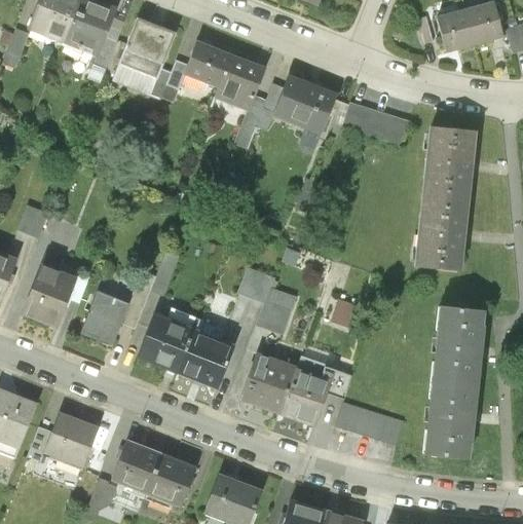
[(38,0),(28,26),(64,41),(79,0),(38,0)]
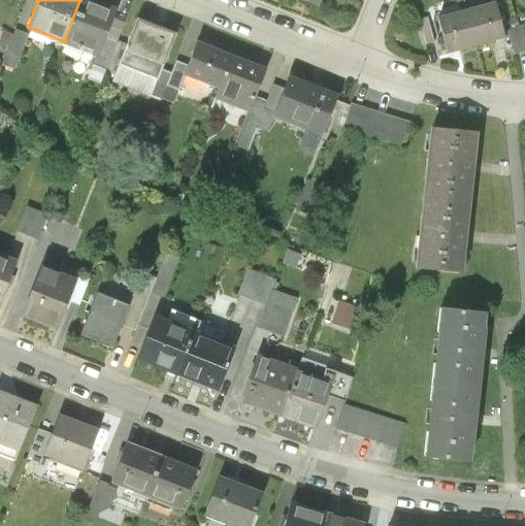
[(95,0),(79,0),(64,41),(99,56),(106,37),(118,9),(95,0)]
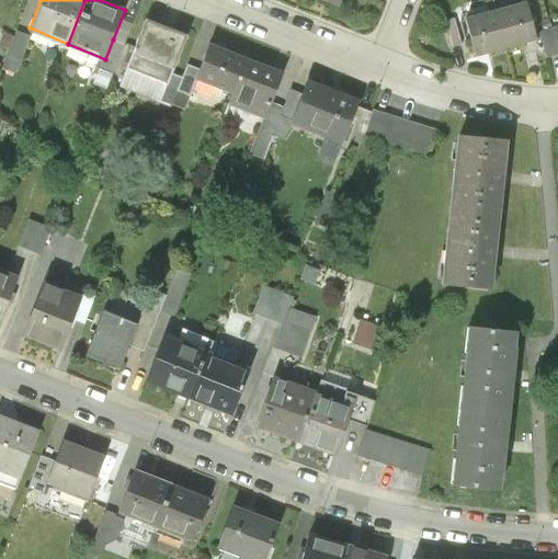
[(521,0),(497,7),(508,46),(537,38),(527,0),(521,0)]
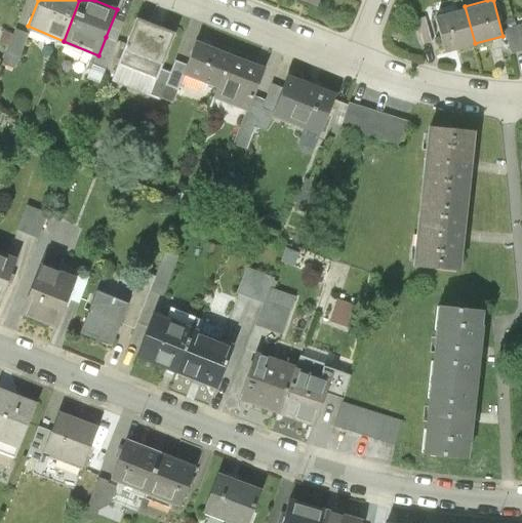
[(436,13),(445,51),(475,43),(465,6),(436,13)]
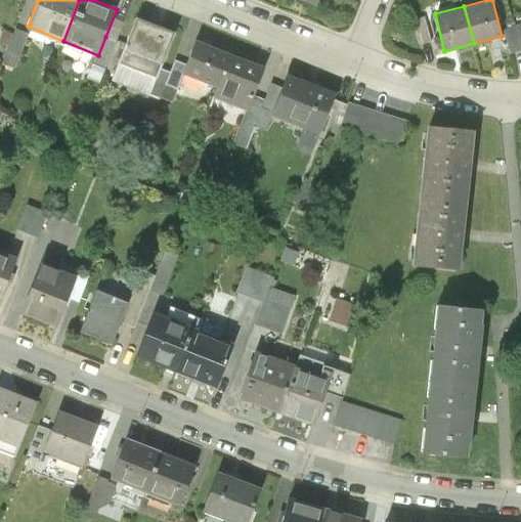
[(426,17),(415,20),(422,45),(433,42),(426,17)]
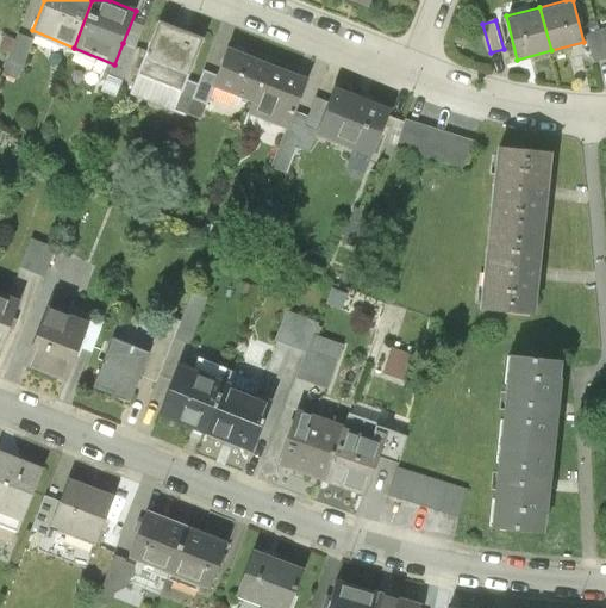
[(589,24),(593,33),(603,30),(599,20),(589,24)]
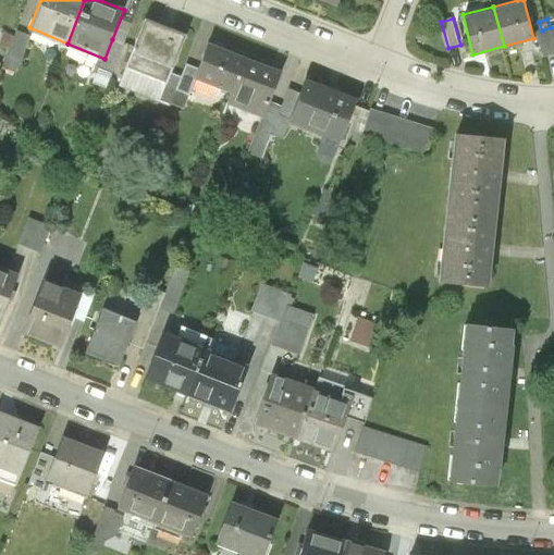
[(186,37),(146,21),(126,72),(165,88),(172,72),(186,37)]
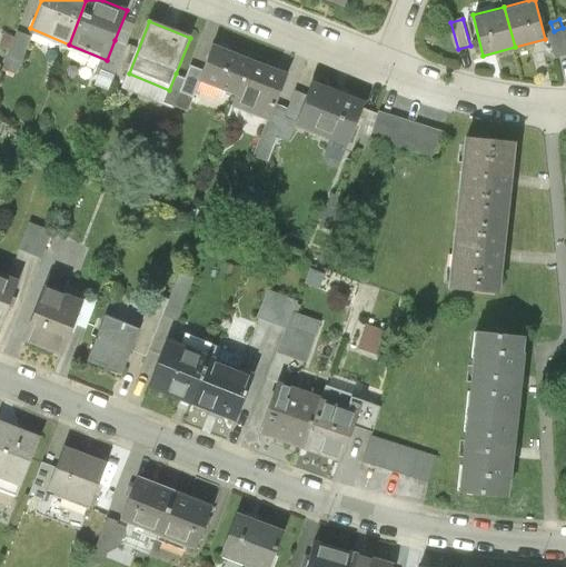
[(549,32),(556,57),(565,53),(565,37),(563,28),(554,31),(549,32)]
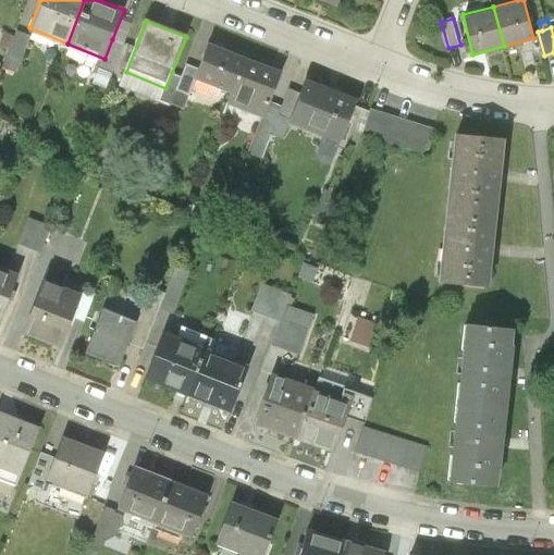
[(419,29),(416,40),(426,45),(430,34),(419,29)]
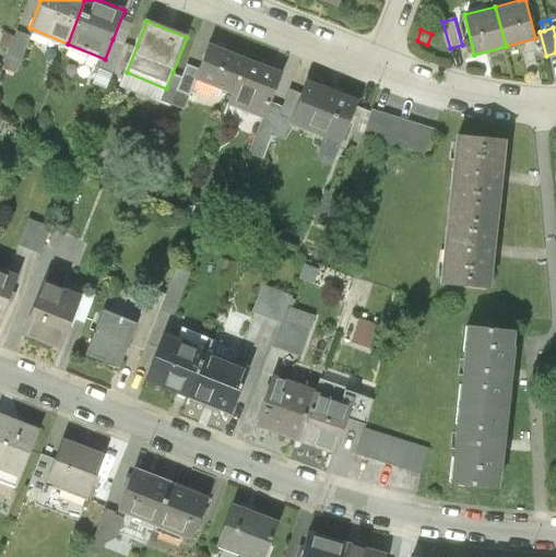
[(32,36),(20,32),(4,69),(18,73),(32,36)]
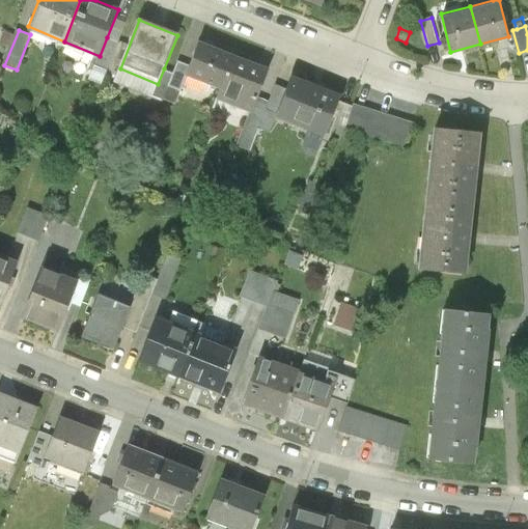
[(119,43),(107,37),(100,56),(95,65),(108,71),(119,43)]
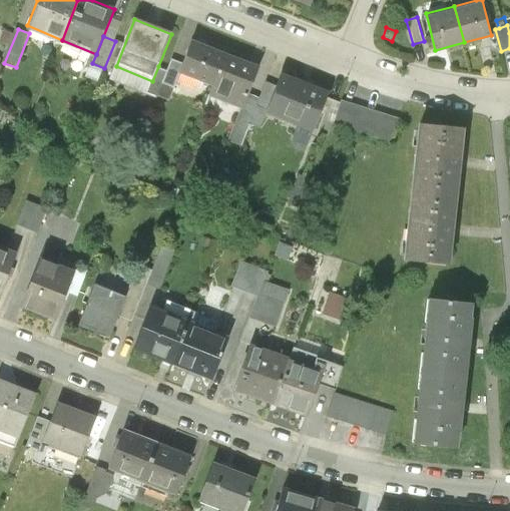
[(225,51),(193,38),(183,63),(180,71),(212,84),(225,51)]
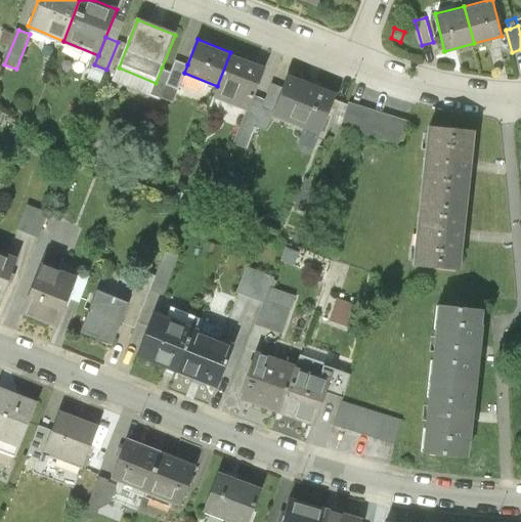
[(230,52),(217,86),(212,96),(248,111),(254,95),(265,66),(230,52)]
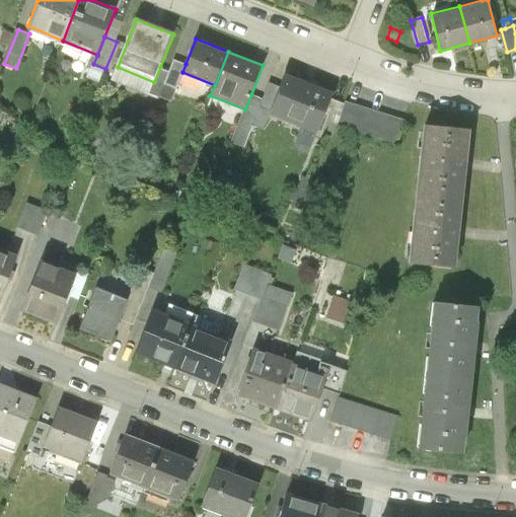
[(175,87),(182,72),(186,64),(174,59),(170,71),(165,83),(175,87)]
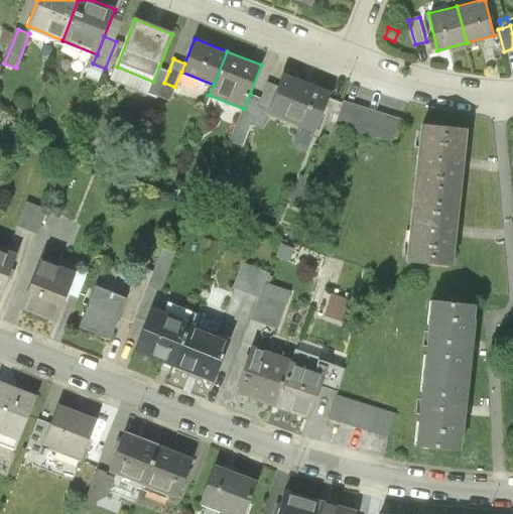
[(159,67),(153,82),(149,93),(159,97),(164,83),(169,71),(159,67)]
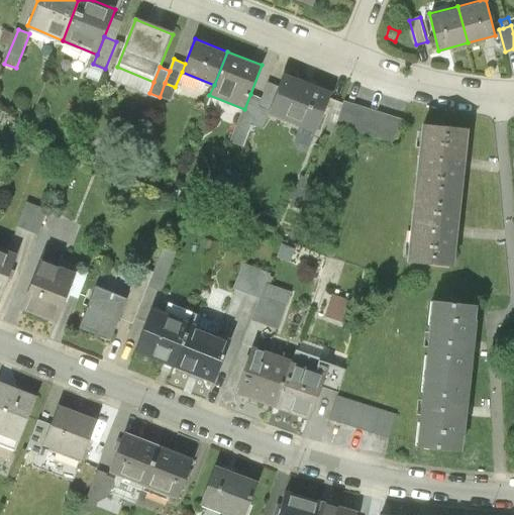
[(281,87),(271,113),(302,125),(297,137),(296,142),(296,146),(299,149),(303,151),(307,150),(311,147),(312,143),(330,96),(285,78),(281,87)]
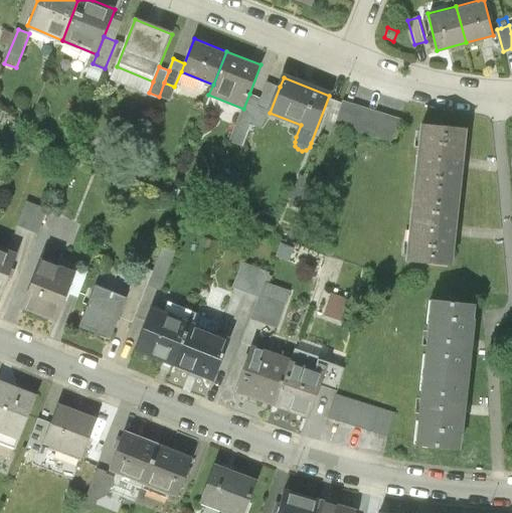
[(263,129),(270,113),(280,87),(270,82),(263,99),(252,125),(263,129)]
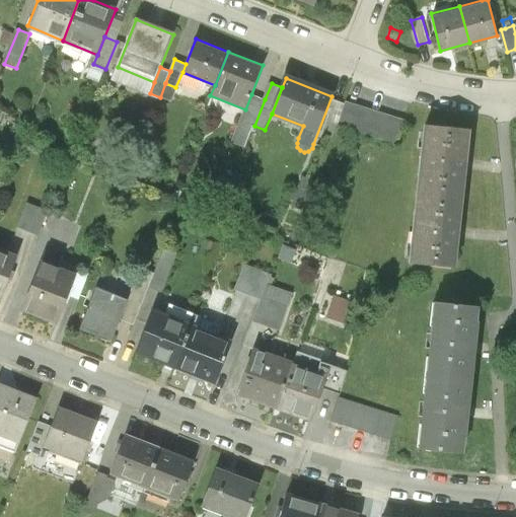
[(254,126),(265,99),(251,94),(245,109),(232,143),(245,148),(254,126)]
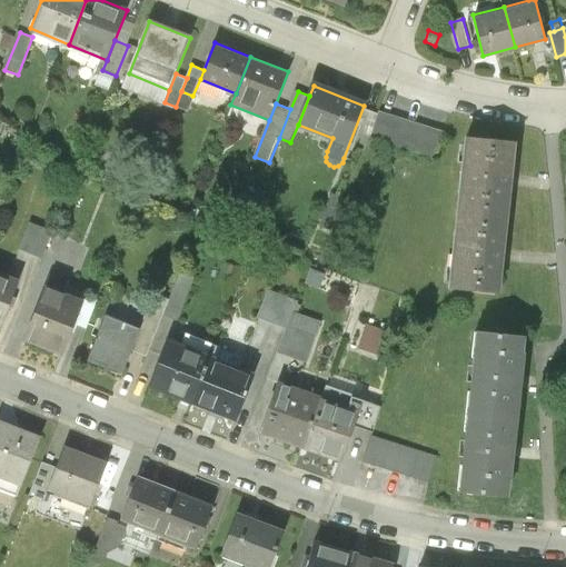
[(446,132),(380,112),(371,139),(438,159),(446,132)]
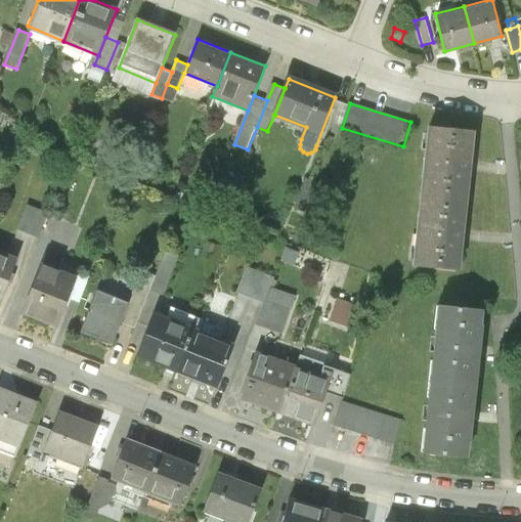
[(428,122),(422,190),(467,196),(470,168),(474,126),(428,122)]
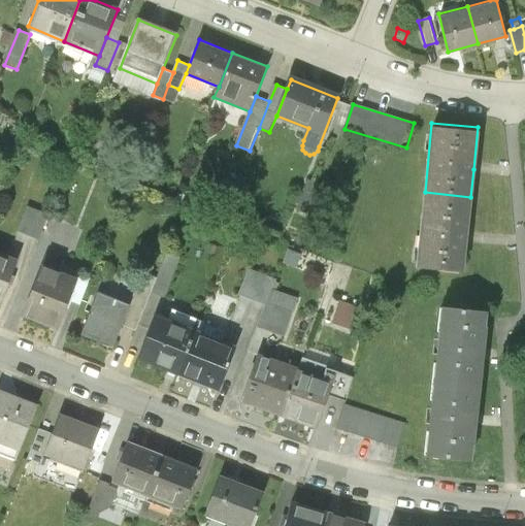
[(360,146),(353,144),(348,161),(355,163),(360,146)]
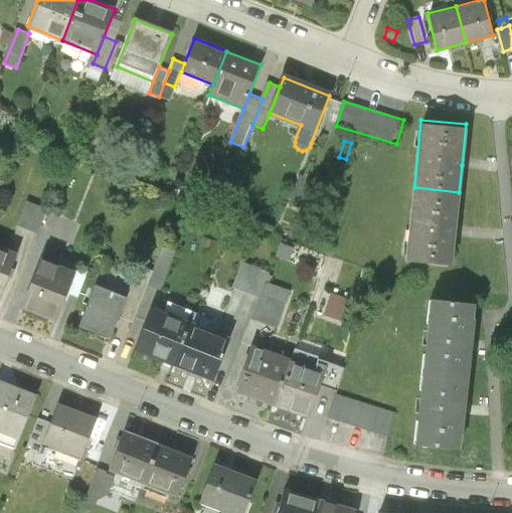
[(302,176),(290,206),(301,210),(312,180),(302,176)]
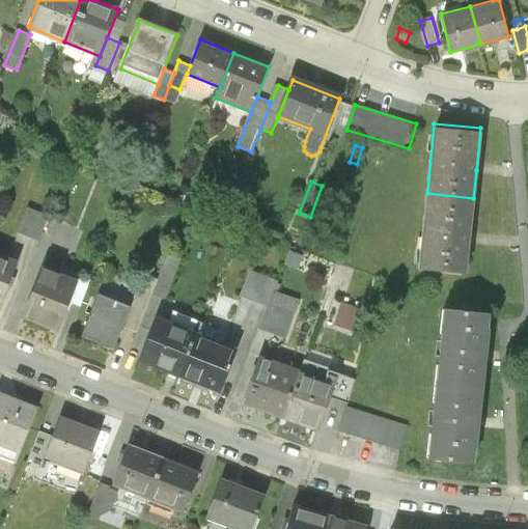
[(221,198),(210,193),(204,204),(216,209),(221,198)]
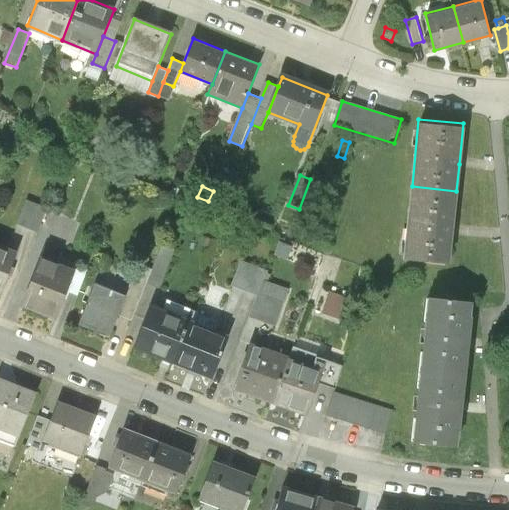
[(456,191),(412,186),(405,256),(449,261),(452,231),(456,191)]
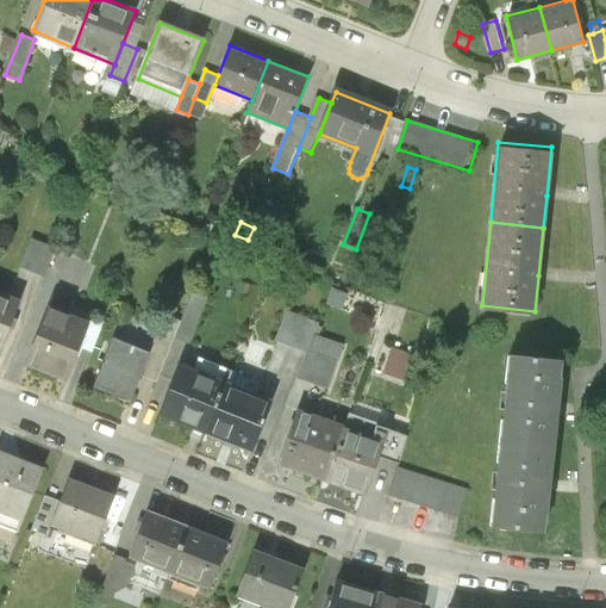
[(33,240),(23,268),(47,278),(58,248),(33,240)]
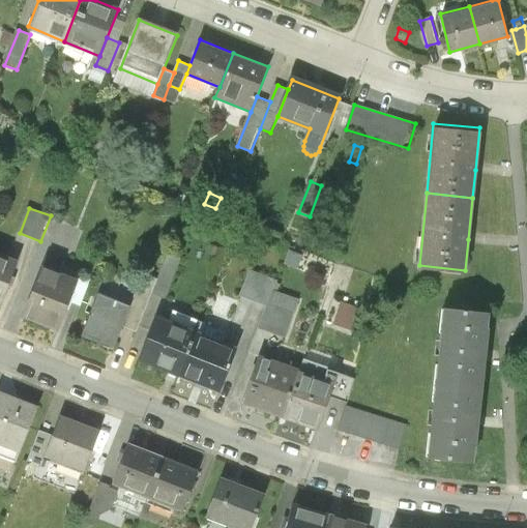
[(290,250),(285,264),(299,269),(304,254),(290,250)]
